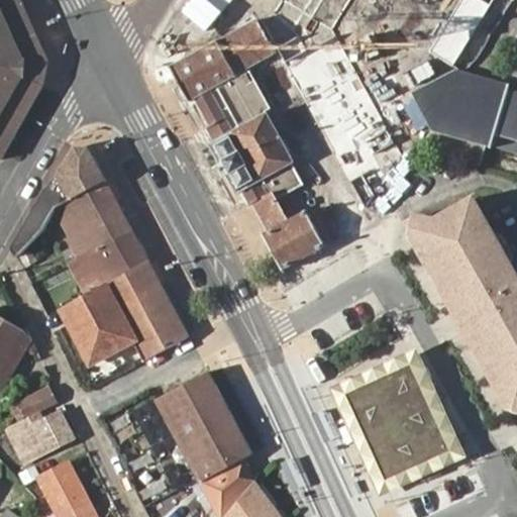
[(0,0),(0,156),(3,159),(43,87),(48,63),(20,0),(0,0)]
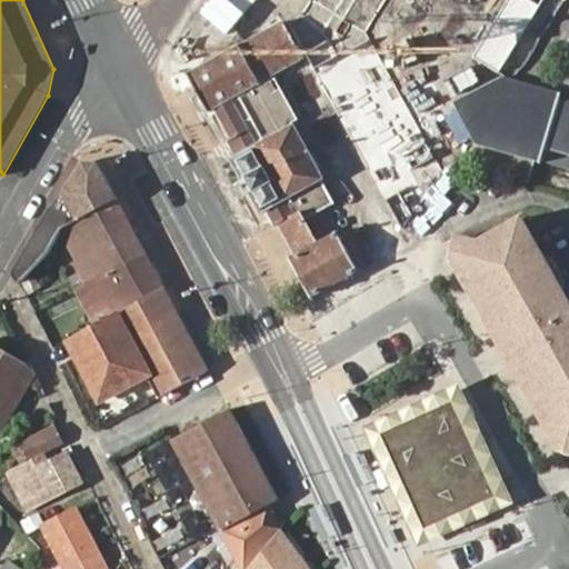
[(209,0),(200,12),(227,33),(253,0),(209,0)]
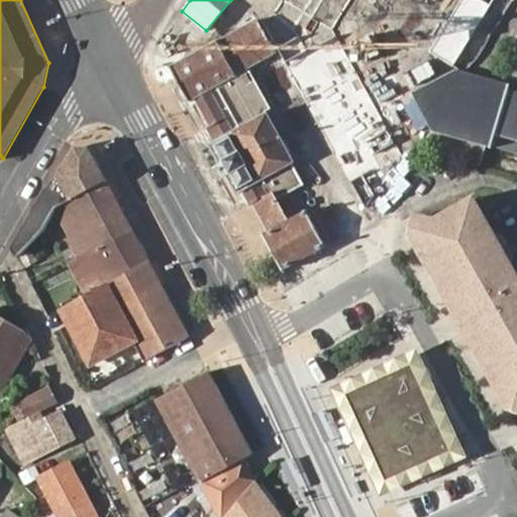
[(284,0),(277,13),(256,21),(275,54),(280,50),(365,209),(405,159),(333,29),(351,0),(284,0)]
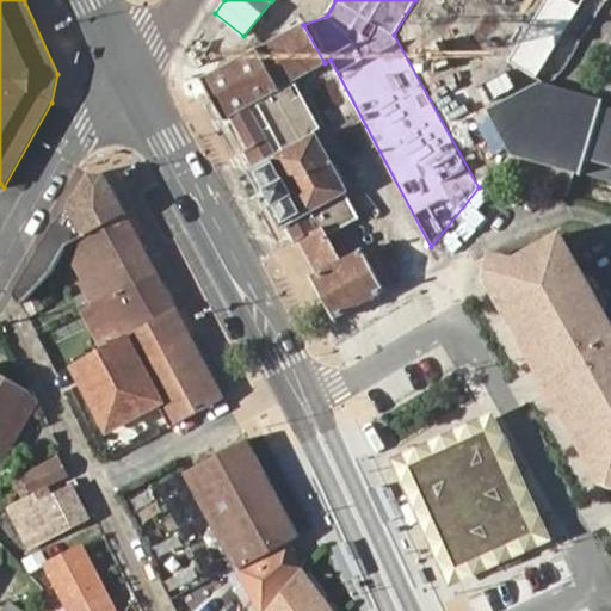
[(446,0),(489,26),(505,0),(446,0)]
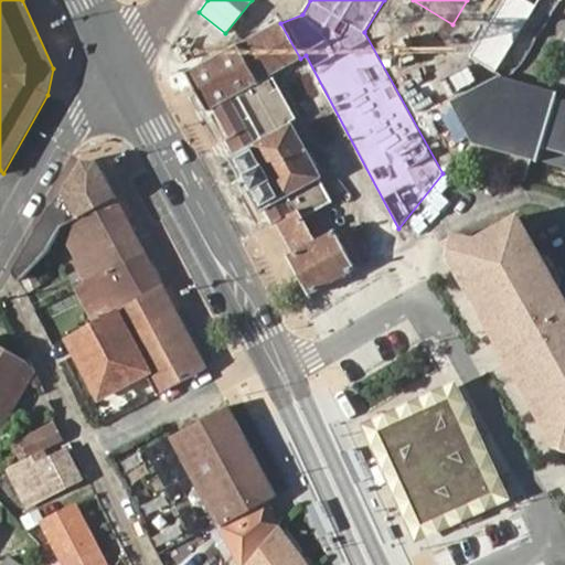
[(519,42),(530,20),(513,11),(502,33),(519,42)]
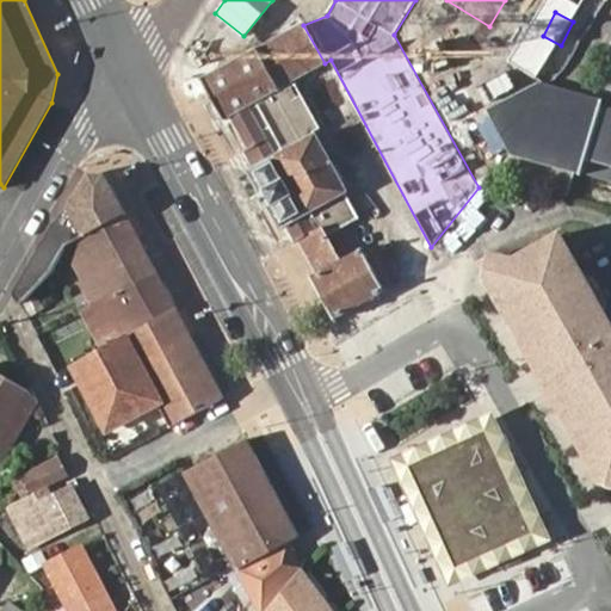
[(312,278),(333,318),(383,290),(363,252),(340,264),(327,236),(357,221),(343,193),(347,191),(316,134),(319,133),(291,81),(325,63),(303,25),(221,71),(204,80),(226,119),(233,116),(250,153),(246,154),(253,168),(247,171),(279,230),(285,227),(295,242),(300,240),(319,276),(312,278)]
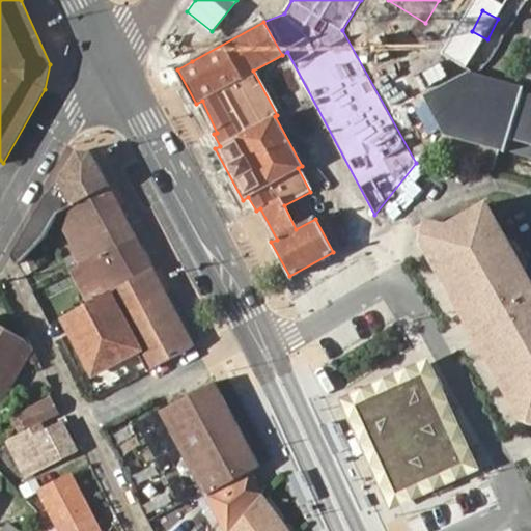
[(459,162),(498,89),(486,86),(487,83),(465,76),(423,96),(435,114),(447,135),(451,137),(439,156),(459,162)]
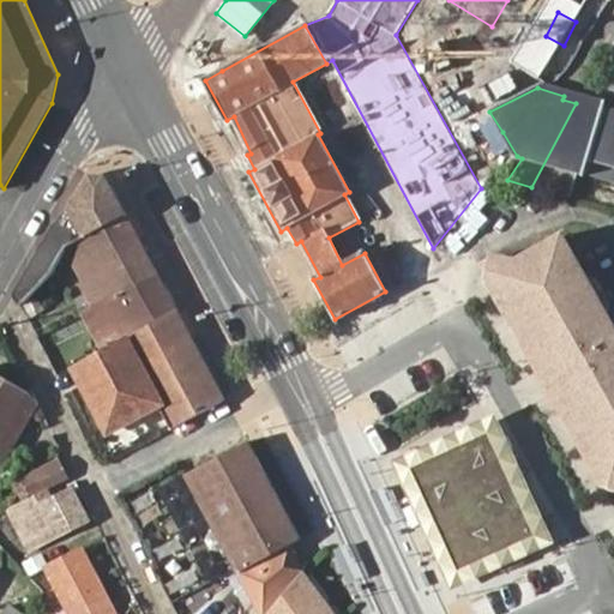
[(613,114),(576,103),(531,187),(553,196),(569,198),(577,170),(613,180),(613,114)]
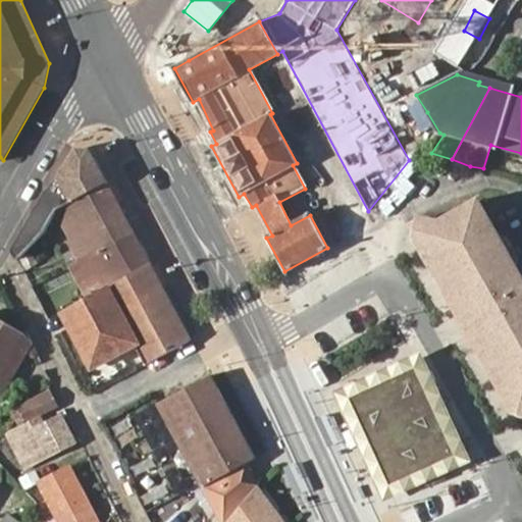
[(425,114),(398,129),(406,145),(434,131),(425,114)]
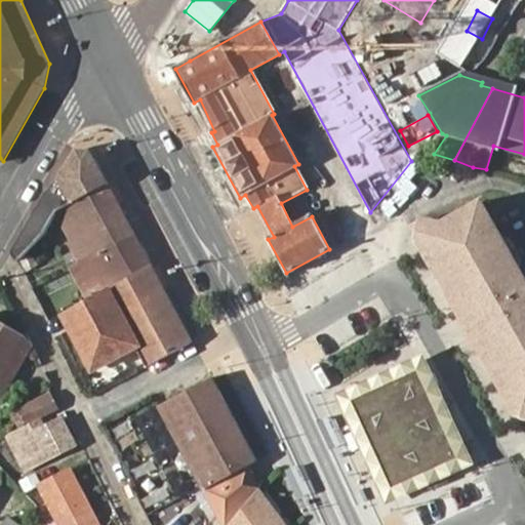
[(15,240),(11,248),(22,267),(23,268),(28,263),(54,212),(56,211),(108,183),(90,151),(77,150),(57,179),(45,190),(42,194),(15,240)]
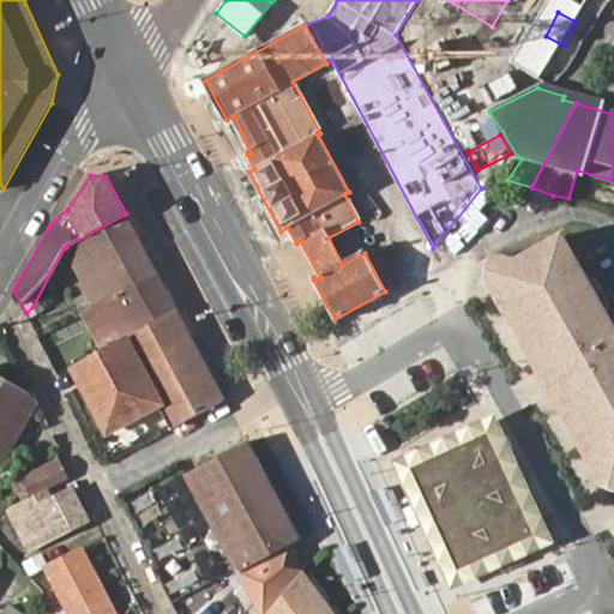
[(178,309),(126,214),(66,247),(97,306),(79,315),(98,351),(178,309)]
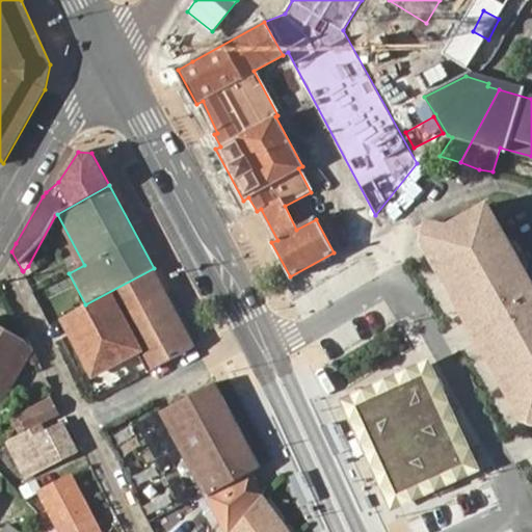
[(531,289),(482,202),(441,227),(426,234),(525,410),(531,405),(531,289)]
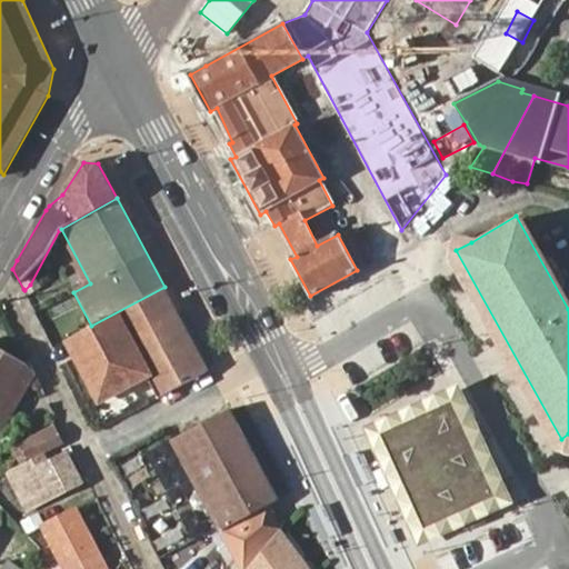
[(447,248),(445,255),(555,448),(556,449),(558,449),(561,449),(567,447),(568,446),(568,433),(561,439),(456,250),(471,242),(467,240),(463,240),(459,240),(455,241),(450,245),(447,248)]
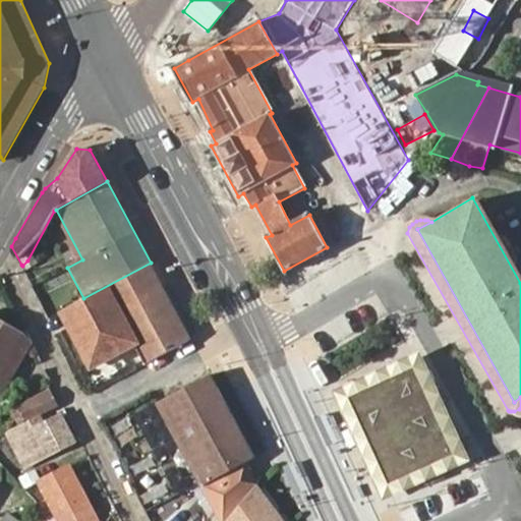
[(148,361),(190,338),(151,263),(83,298),(61,310),(92,365),(136,341),(148,361)]
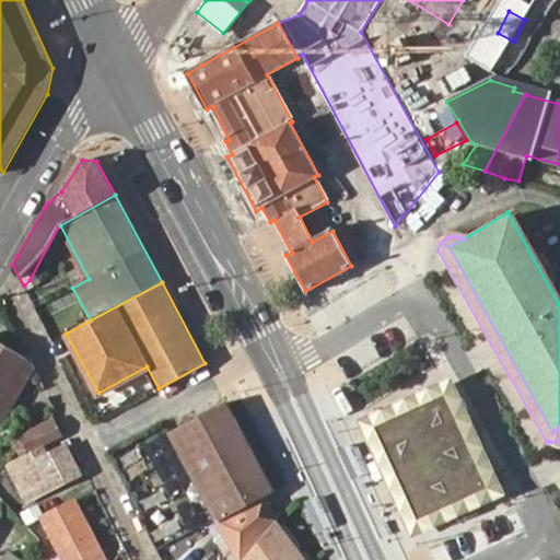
[(0,401),(24,360),(0,346),(0,401)]
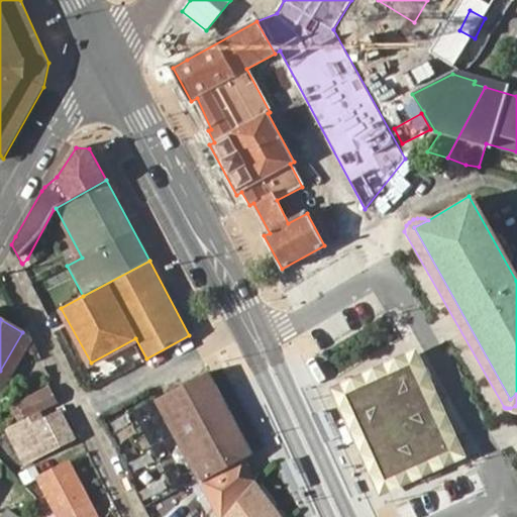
[(0,396),(33,339),(22,332),(0,371),(0,396)]
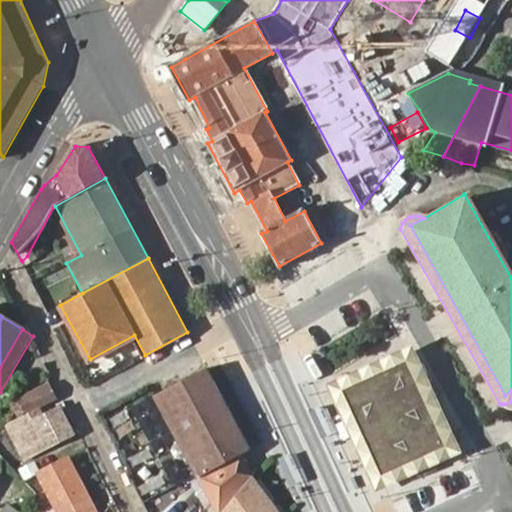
[(410,347),(326,386),(372,490),(462,452),(410,347)]
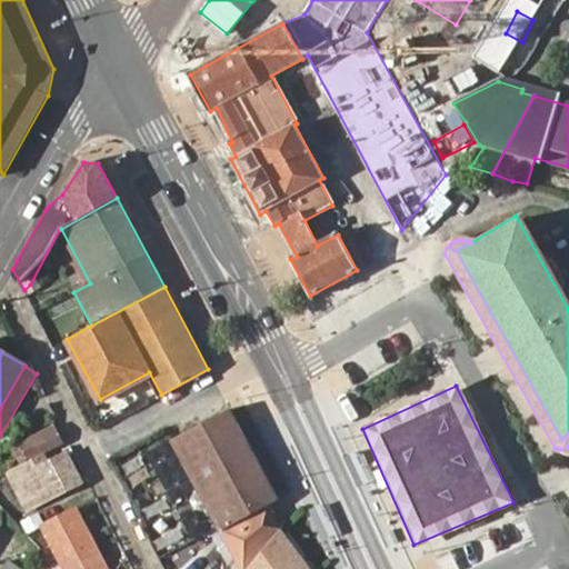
[(241,568),(247,568),(282,528),(269,503),(279,497),(231,410),(175,440),(241,568)]
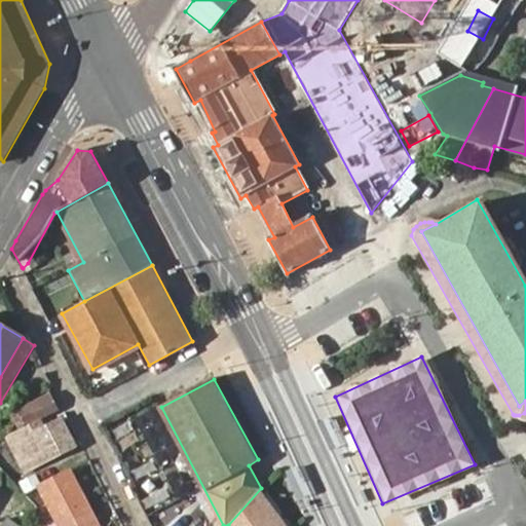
[(28,426),(60,409),(51,392),(20,409),(28,426)]
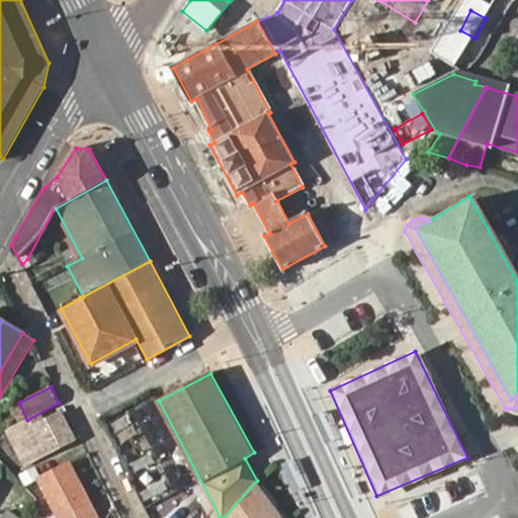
[(62,411),(11,437),(24,463),(75,437),(62,411)]
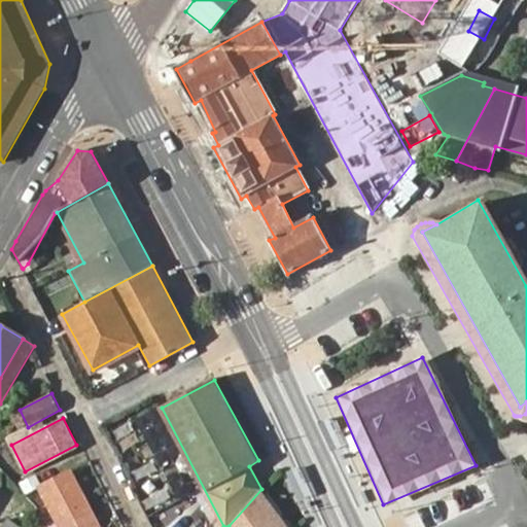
[(39,488),(60,526),(99,526),(71,470),(39,488)]
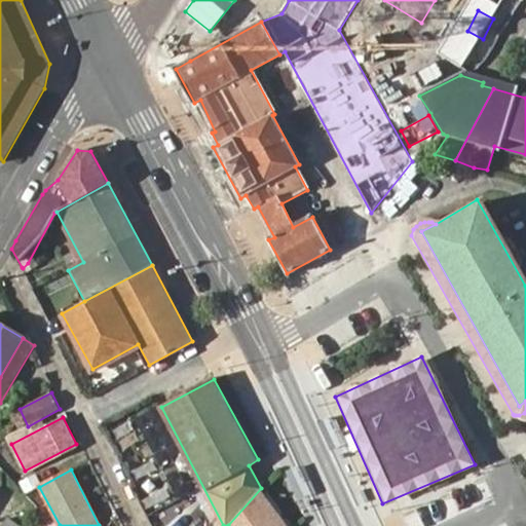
[(288,525),(261,488),(228,525),(288,525)]
